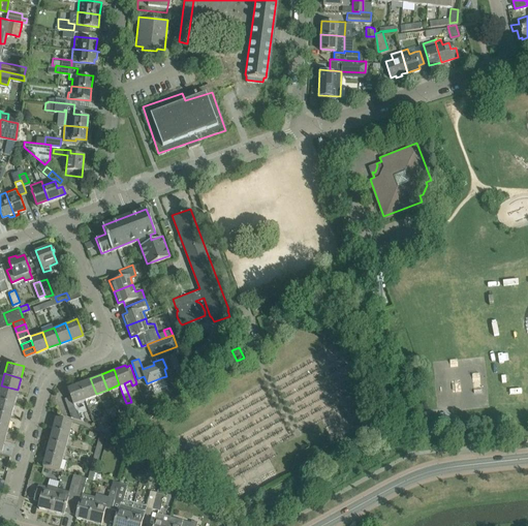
[(90,378),(79,382),(84,398),(96,394),(90,378)]
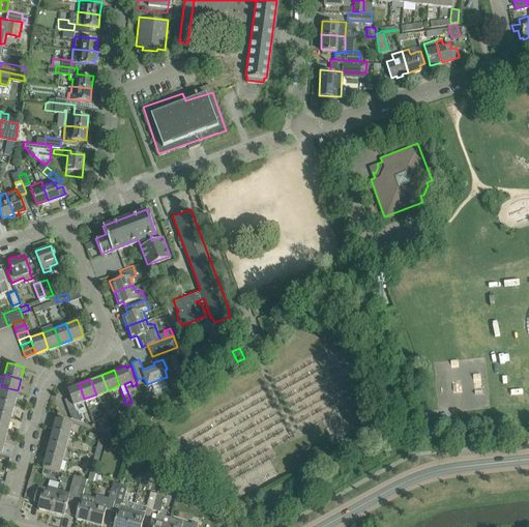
[(64,398),(70,416),(70,417),(81,419),(85,420),(83,415),(79,416),(77,411),(75,410),(72,403),(84,399),(79,383),(66,387),(69,396),(64,398)]
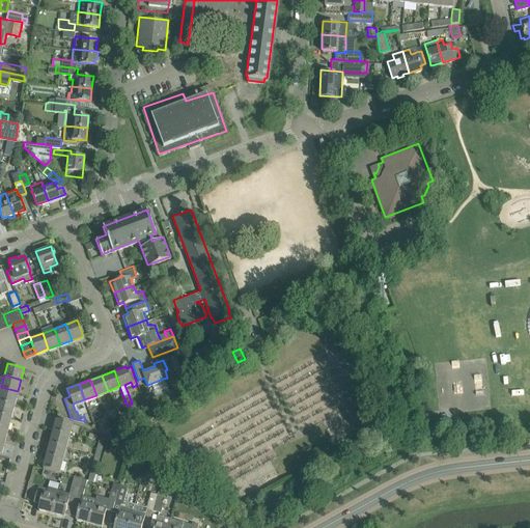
[(127,405),(119,386),(123,397),(116,399),(117,405),(126,403),(127,405)]
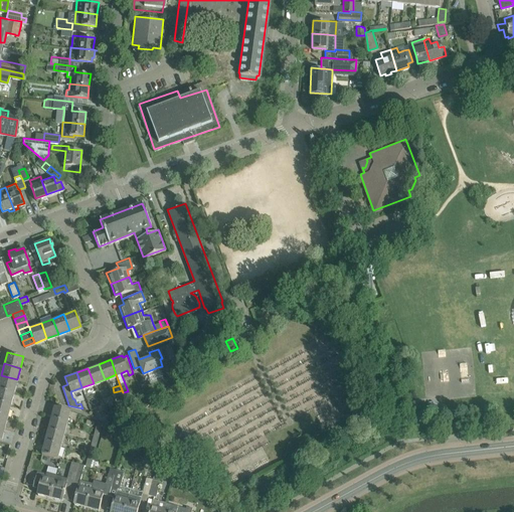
[(0,386),(13,391),(17,379),(1,375),(0,378),(0,386)]
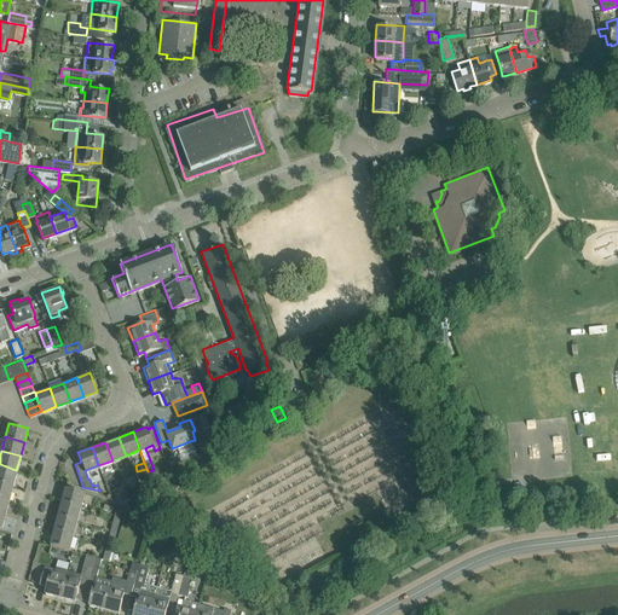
[(0,480),(12,483),(16,470),(0,464),(0,480)]
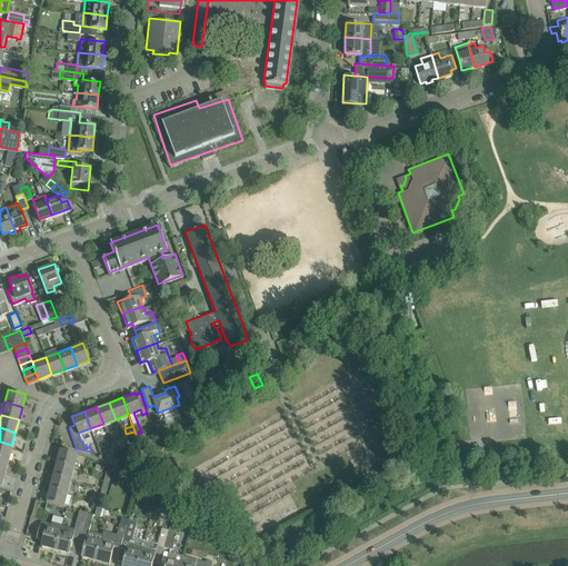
[(0,455),(8,458),(11,445),(0,442),(0,455)]
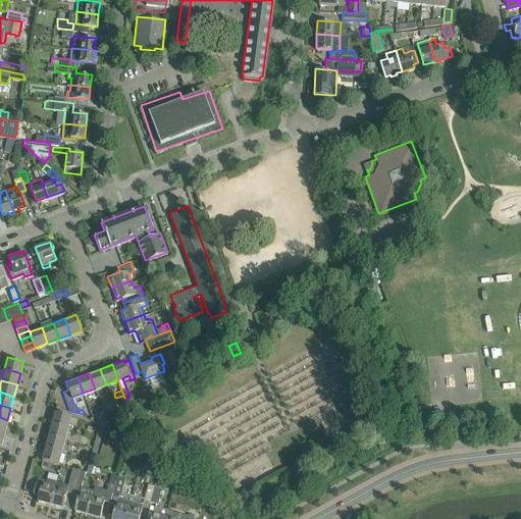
[(70,415),(54,411),(51,422),(67,427),(70,415)]
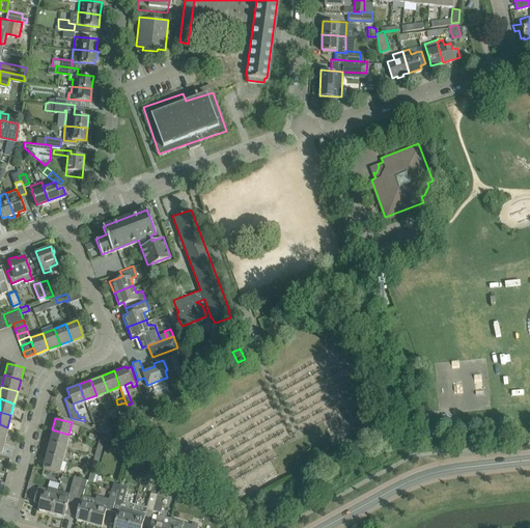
[(52,429),(49,442),(65,446),(68,435),(52,429)]
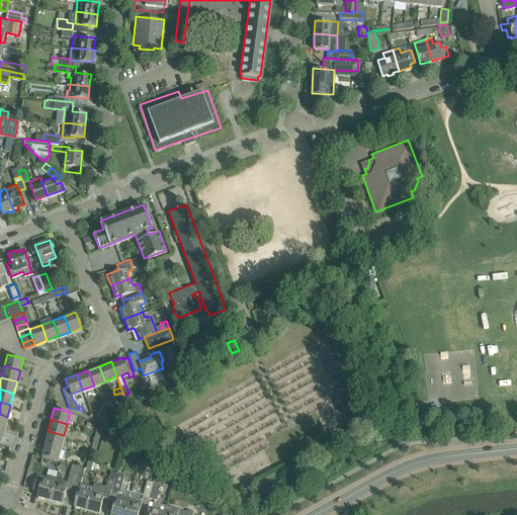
[(116,428),(114,435),(122,437),(124,430),(116,428)]
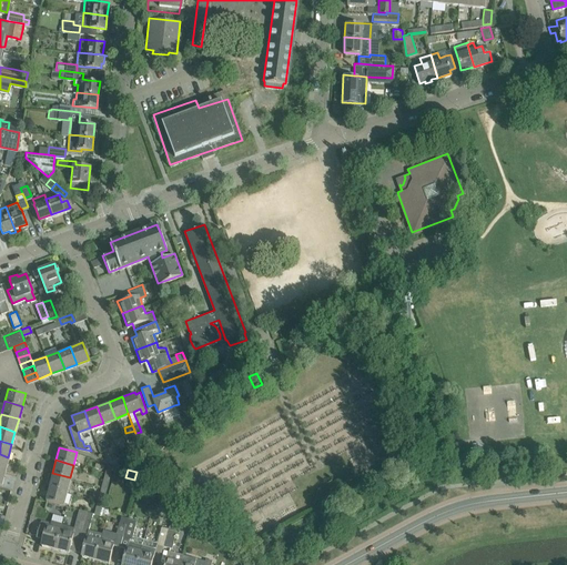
[(52,473),(49,486),(67,491),(70,477),(52,473)]
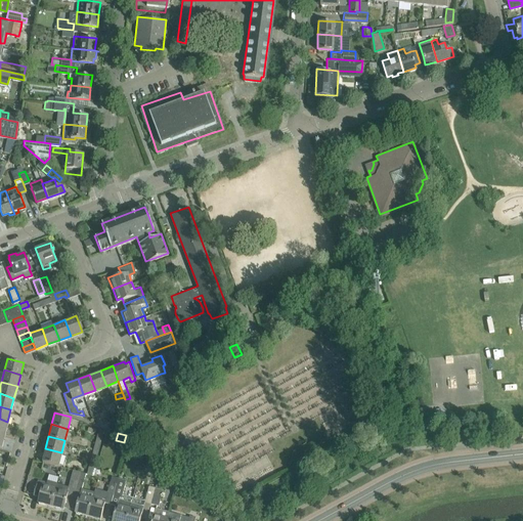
[(97,449),(100,437),(95,436),(92,447),(97,449)]
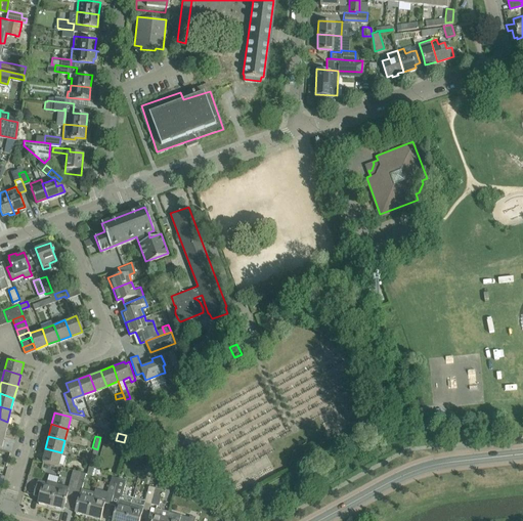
[(94,462),(97,449),(92,447),(89,460),(94,462)]
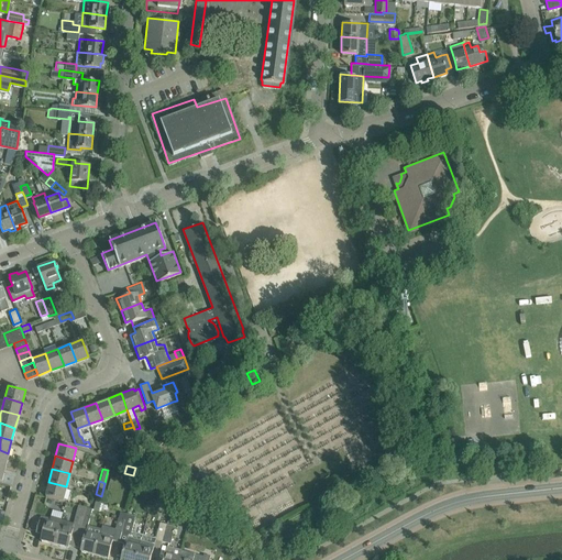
[(45,495),(55,497),(63,500),(66,486),(48,482),(45,495)]
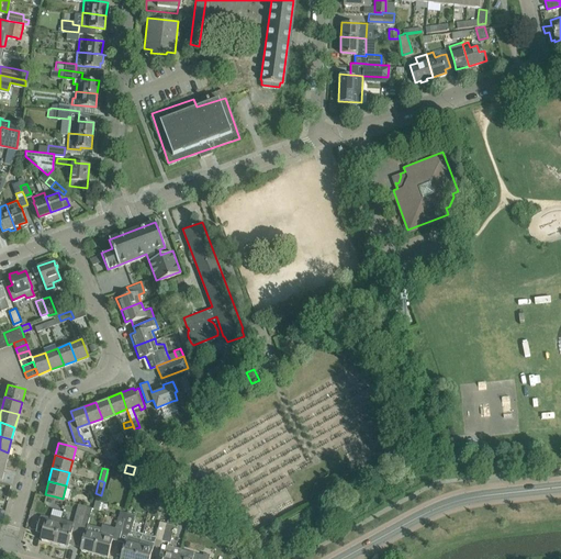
[(284,485),(249,504),(257,518),(292,500),(284,485)]
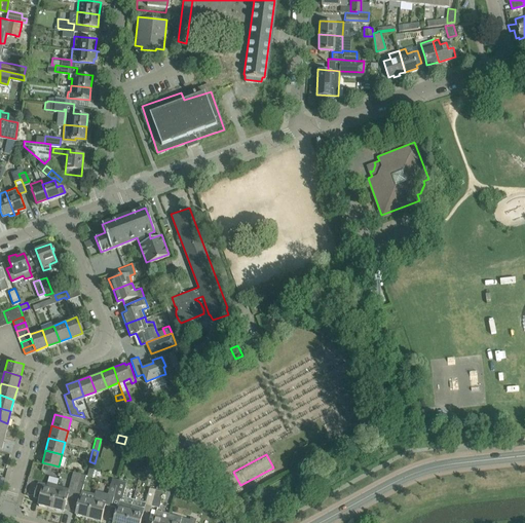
[(89,461),(86,474),(91,475),(95,463),(89,461)]
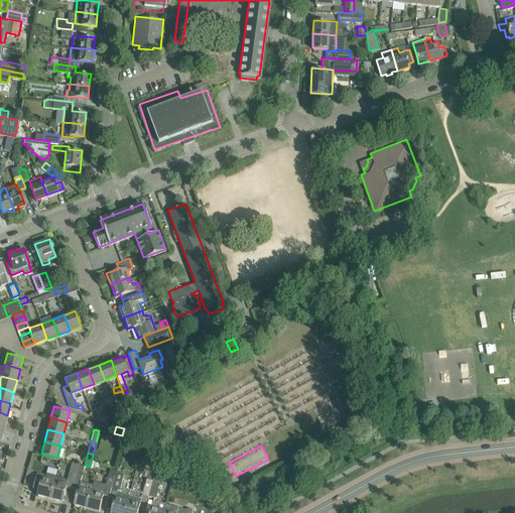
[(71,468),(68,477),(74,478),(78,463),(72,461),(71,468)]
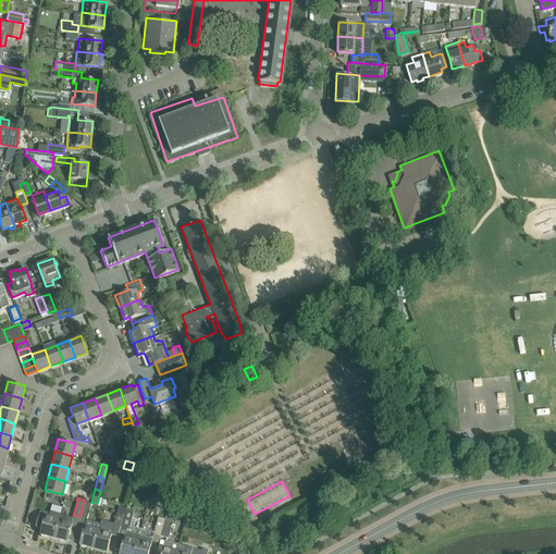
[(90,502),(84,500),(79,516),(77,522),(84,525),(90,502)]
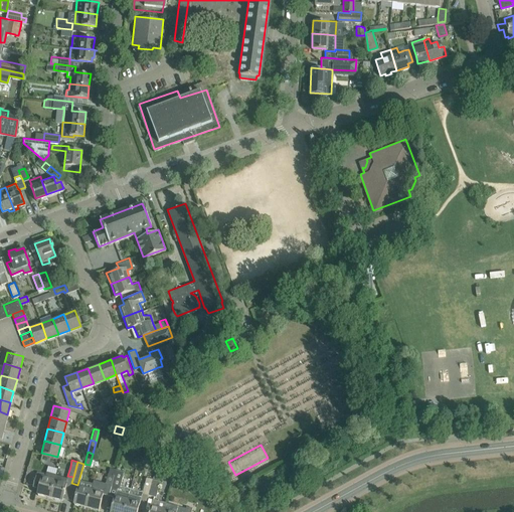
[(114,495),(112,503),(109,511),(122,511),(128,492),(116,489),(117,487),(119,487),(124,470),(115,468),(113,474),(111,483),(108,493),(114,495)]
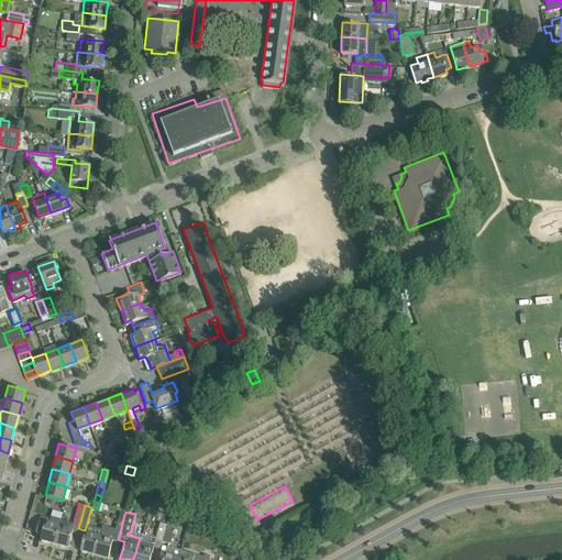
[(54,542),(58,525),(59,519),(58,524),(50,522),(51,517),(40,514),(35,531),(42,533),(40,539),(54,542)]
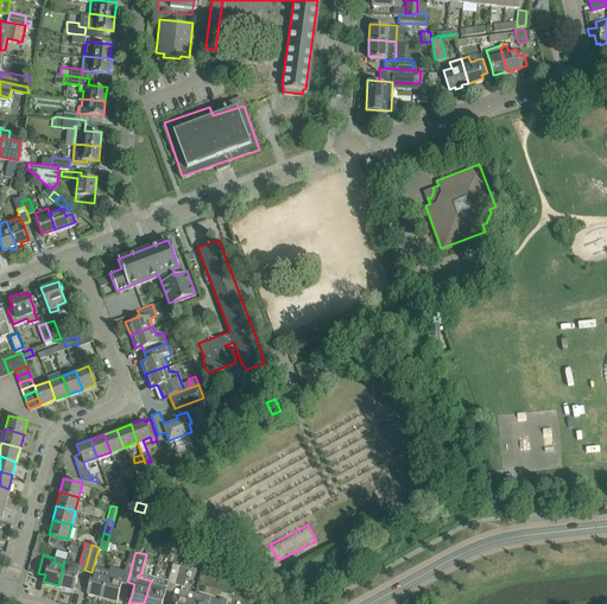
[(73,589),(80,564),(64,560),(63,566),(58,585),(73,589)]
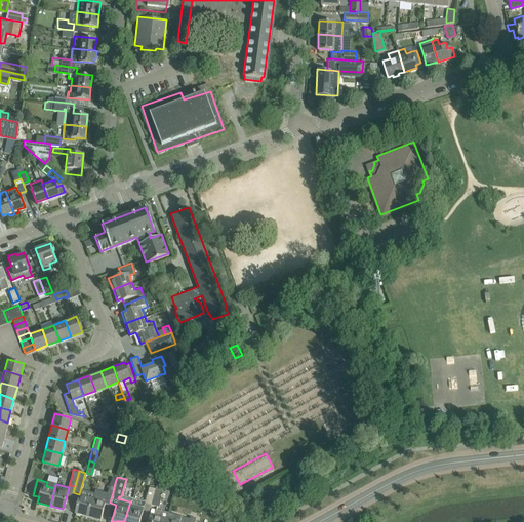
[(155,487),(150,486),(149,485),(144,502),(151,503),(154,489),(155,487)]
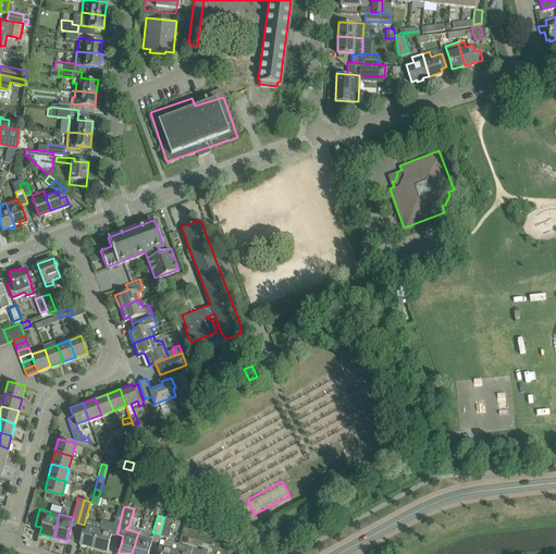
[(100,517),(97,528),(93,548),(106,551),(111,532),(116,533),(120,522),(100,517)]
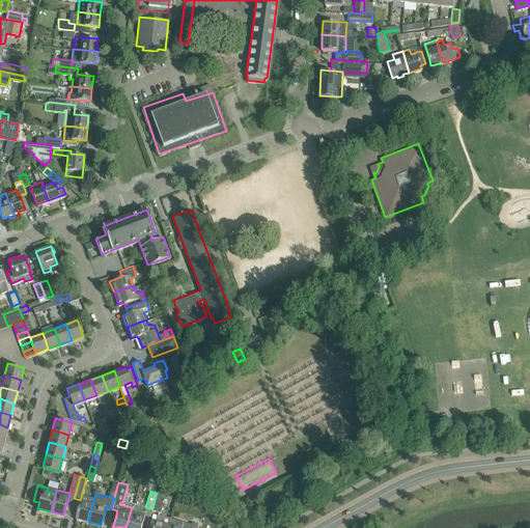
[(157,493),(156,495),(152,508),(160,510),(163,500),(161,494),(157,493)]
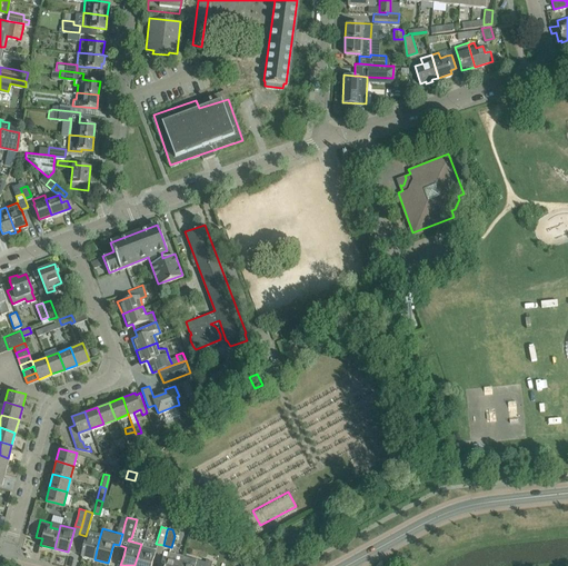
[(79,534),(76,550),(81,553),(81,556),(95,559),(99,539),(86,536),(79,534)]
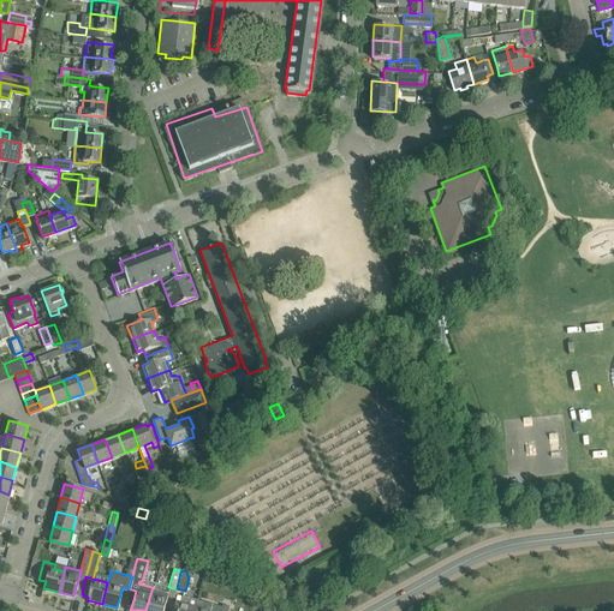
[(162,610),(167,592),(153,587),(145,610),(162,610)]
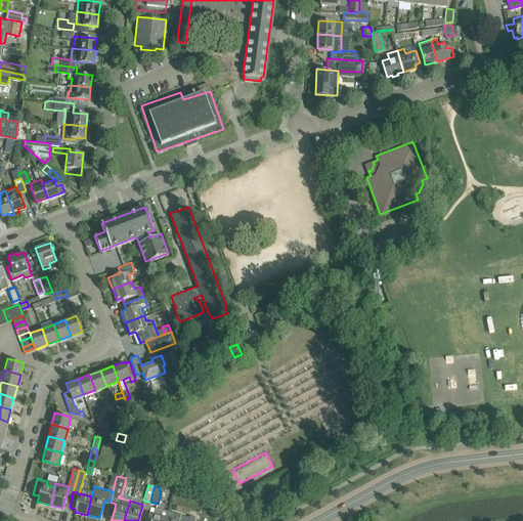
[(164,520),(168,510),(155,507),(150,520),(164,520)]
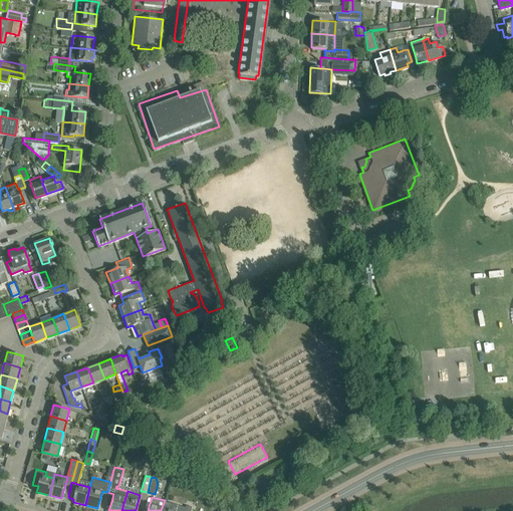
[(165,500),(161,510),(189,510),(190,510),(184,508),(185,505),(165,500)]
